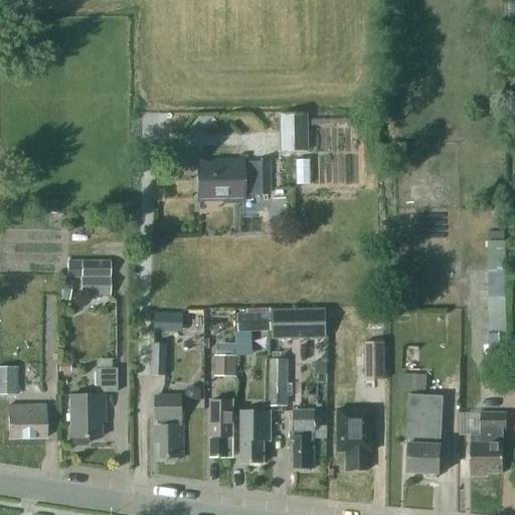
[(306,151),(306,115),(278,115),(278,152),(306,151)]
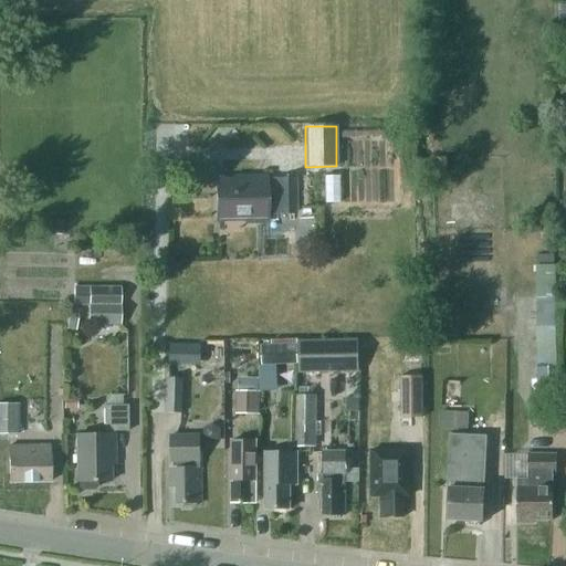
[(292,213),(291,179),(273,180),(273,182),(263,182),(263,178),(244,178),(244,184),(213,184),(215,219),(244,218),(244,221),(264,221),(263,211),(276,211),(276,213),(292,213)]
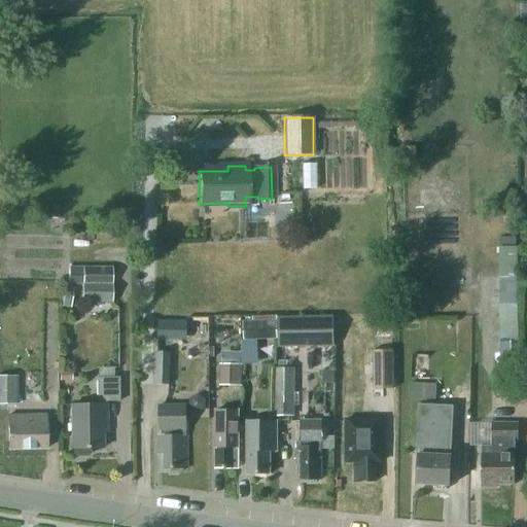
[(45,208),(45,218),(58,218),(58,208),(45,208)]
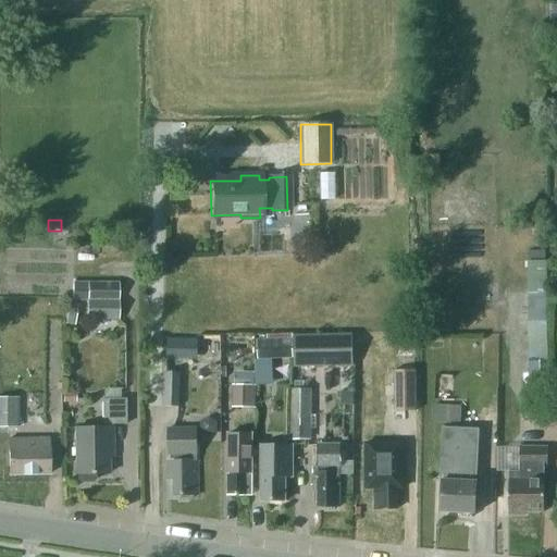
[(84,320),(118,320),(119,284),(78,283),(78,299),(84,299),(84,320)]
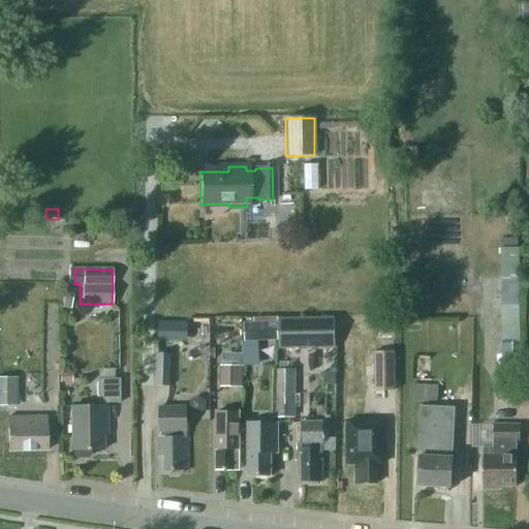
[(502,283),(502,369),(521,369),(519,283),(502,283)]
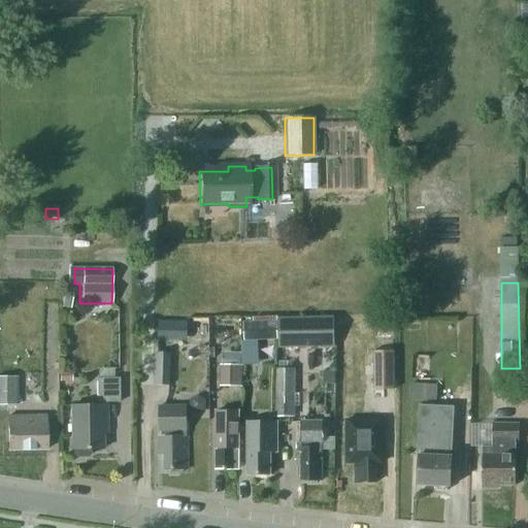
[(61,308),(70,308),(73,288),(64,287),(61,308)]
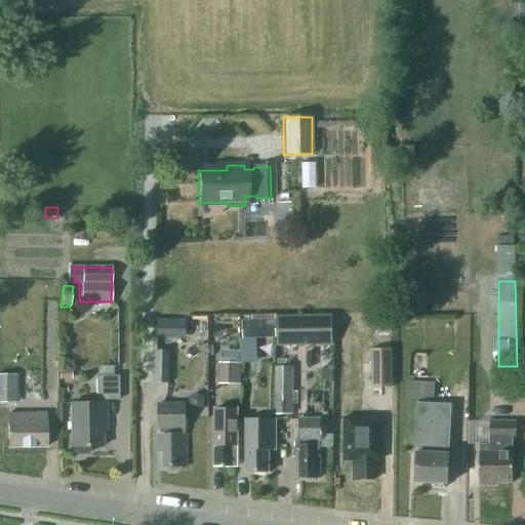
[(331,317),(277,318),(278,347),(331,346),(331,332),(331,317)]
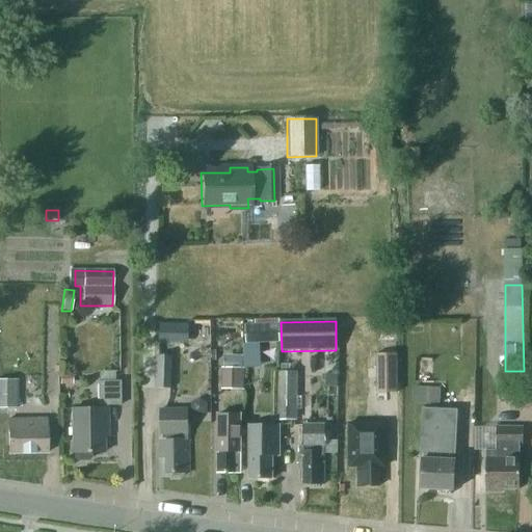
[(160,343),(189,344),(190,324),(161,323),(160,343)]
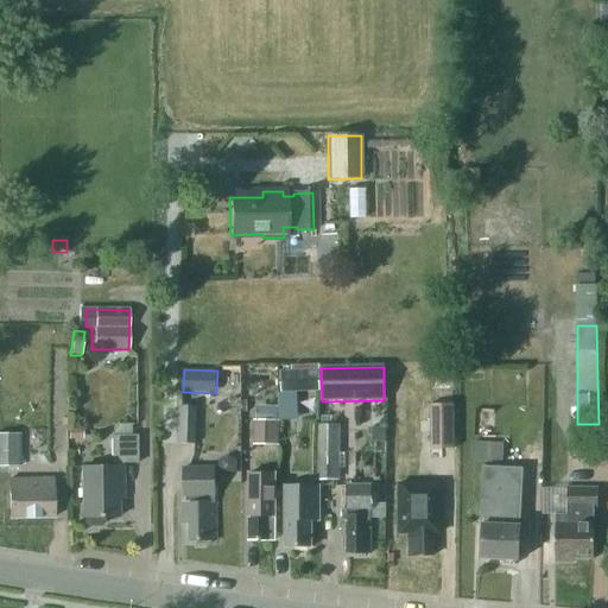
[(282,372),(283,392),(321,391),(320,369),(282,372)]
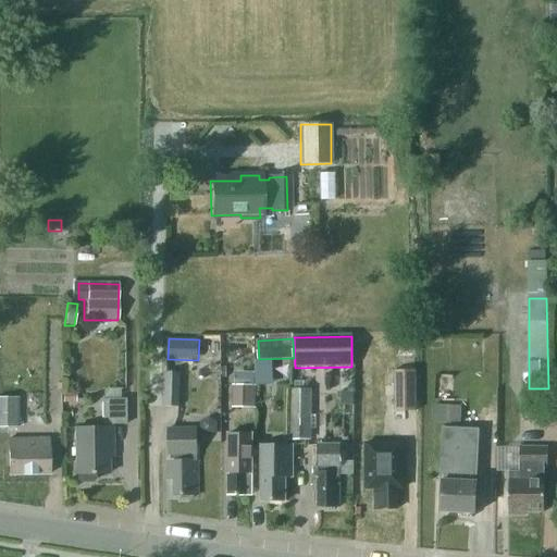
[(381,341),(380,367),(419,368),(420,342),(381,341)]
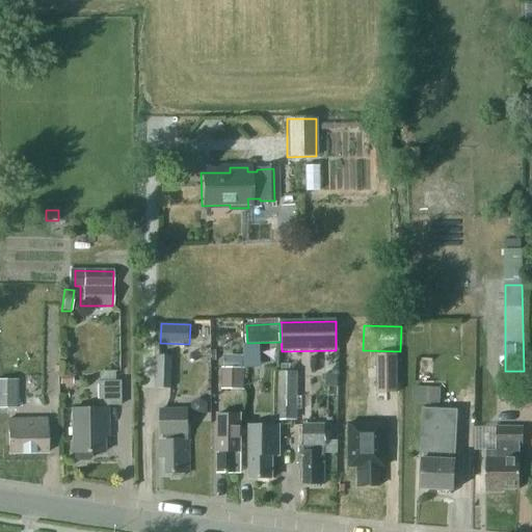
[(158,388),(170,388),(170,354),(158,354),(158,388)]
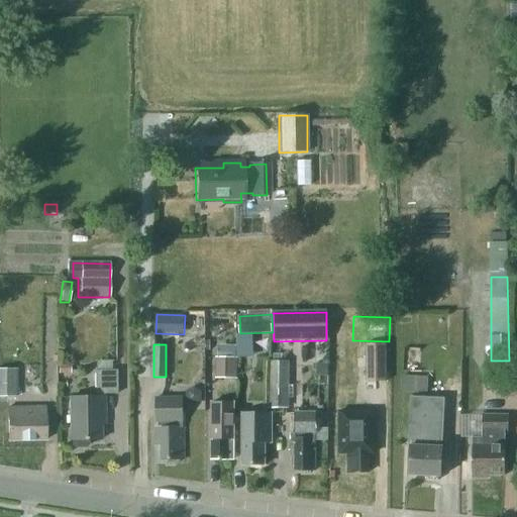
[(366,344),(366,382),(387,382),(386,344),(366,344)]
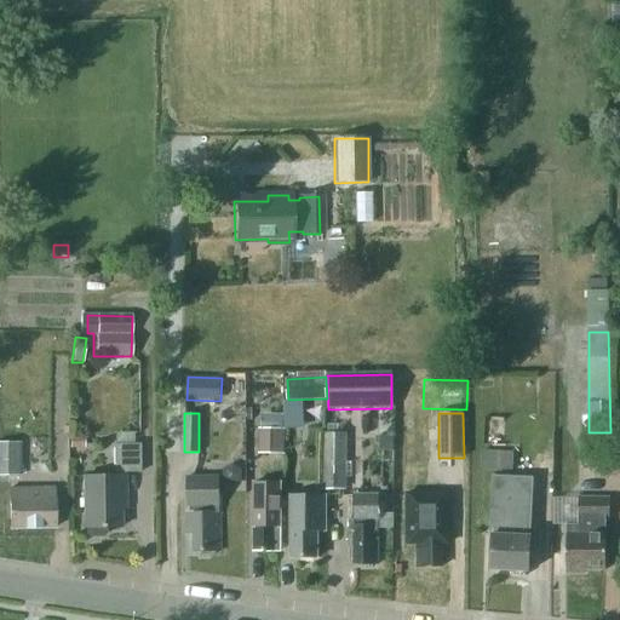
[(259,453),(285,453),(285,429),(259,429),(259,453)]
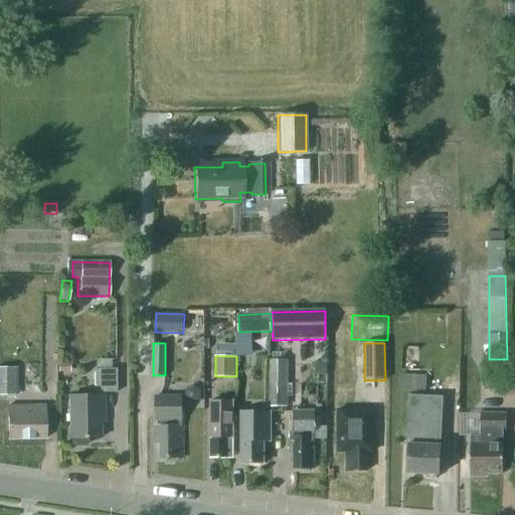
[(269,360),(269,409),(286,409),(286,360),(269,360)]
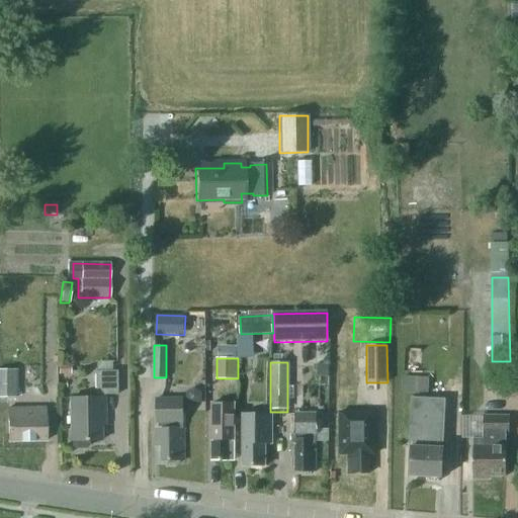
[(69,366),(58,366),(58,374),(69,374),(69,366)]
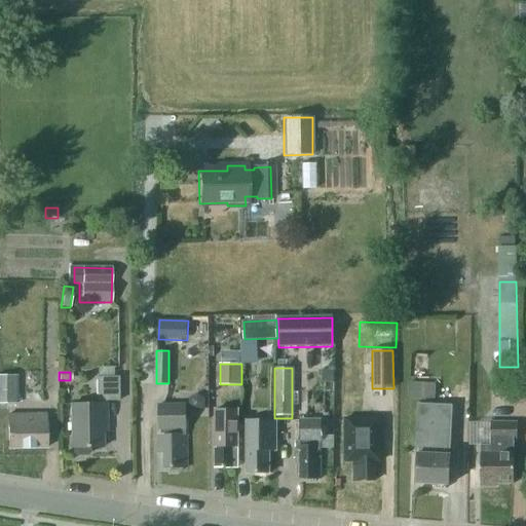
[(17,376),(0,375),(0,404),(17,404),(17,376)]
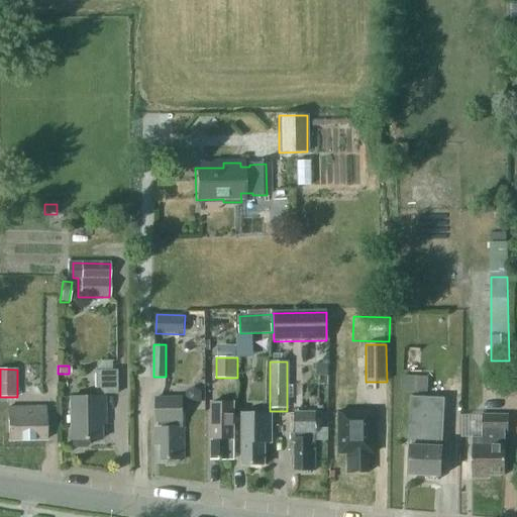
[(72,445),(74,447),(85,447),(87,444),(87,440),(100,439),(100,415),(103,415),(103,397),(102,394),(116,394),(115,371),(95,372),(94,397),(69,397),(70,440),(72,440),(72,445)]
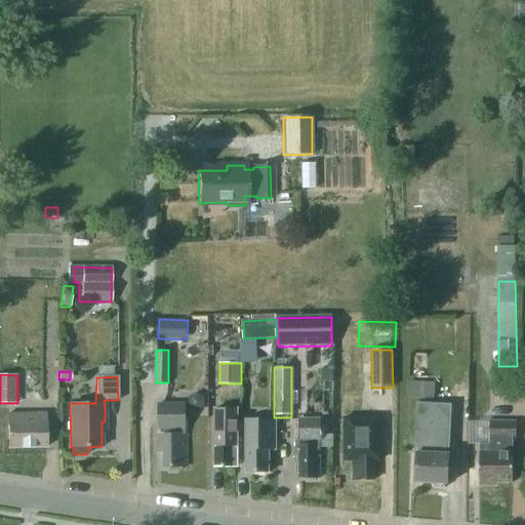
[(407,397),(435,398),(435,382),(408,381),(407,397)]
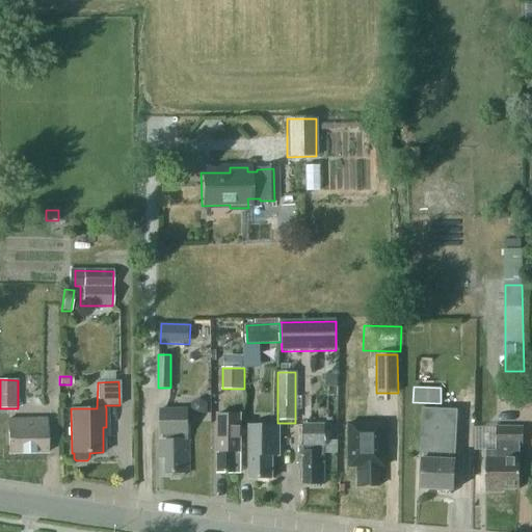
[(421,488),(454,489),(456,460),(452,459),(457,409),(423,408),(421,454),(423,454),(423,458),(422,458),(421,488)]
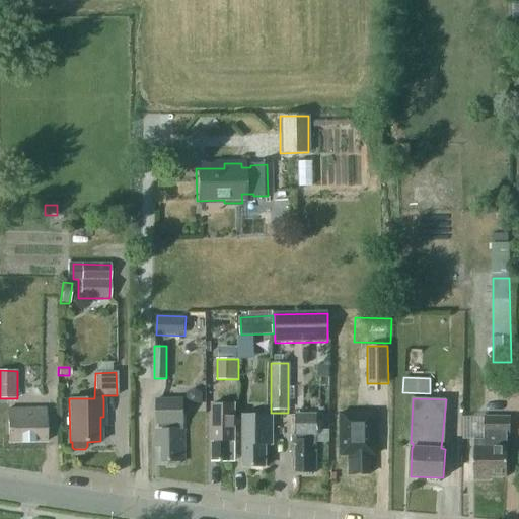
[(158,429),(155,429),(156,447),(161,447),(162,461),(184,461),(184,429),(182,429),(182,399),(157,399),(158,429)]
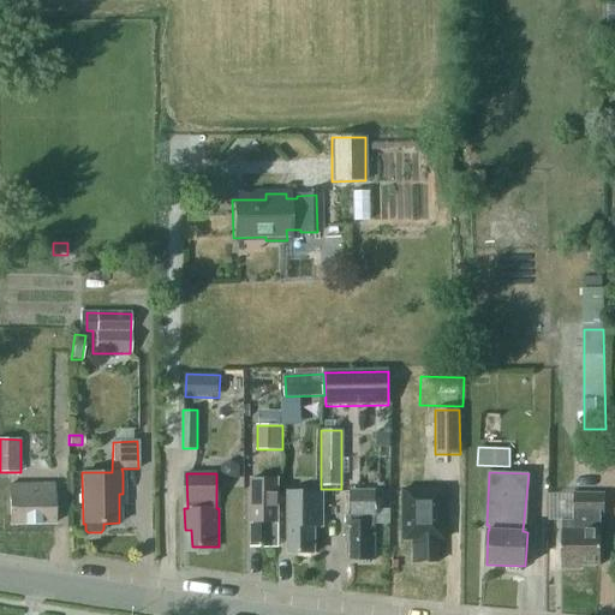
[(439,538),(442,538),(442,511),(436,511),(436,491),(424,491),(424,477),(407,477),(407,511),(415,511),(415,562),(439,561),(439,538)]
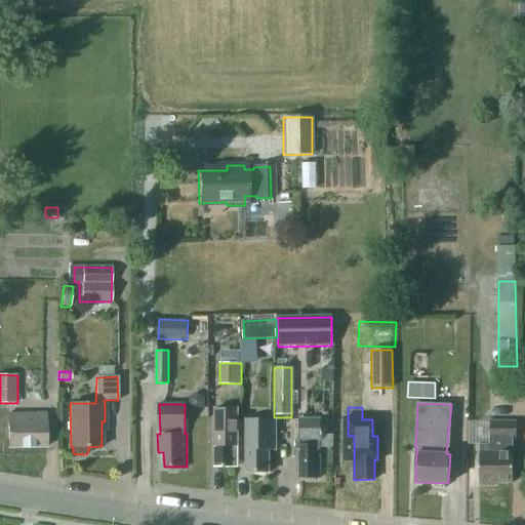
[(215,467),(237,467),(237,438),(237,421),(237,408),(215,409),(215,421),(215,467)]
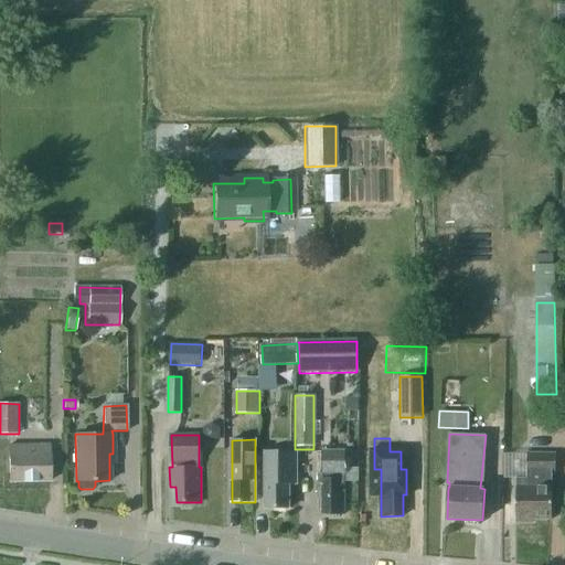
[(8,446),(9,482),(49,481),(49,445),(8,446)]
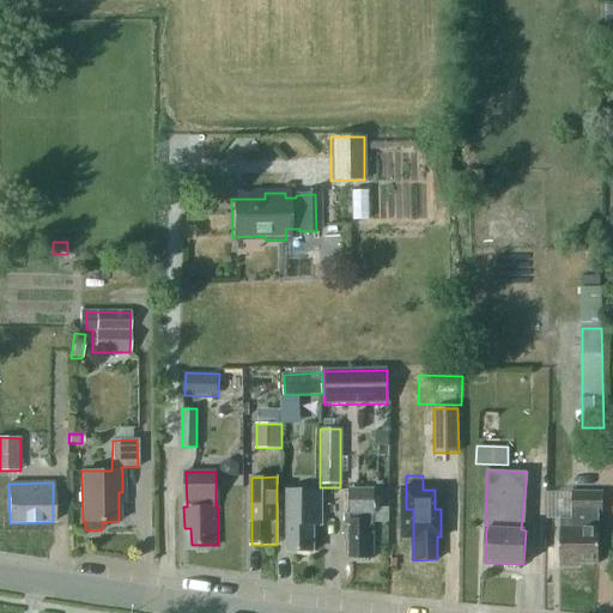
[(374,508),(375,508),(375,489),(350,489),(351,525),(345,525),(345,540),(350,540),(350,558),(374,557),(374,525),(374,508)]
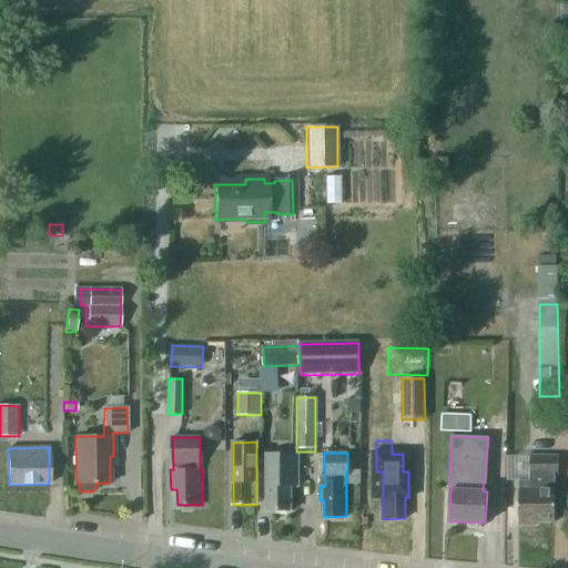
[(266,474),(266,510),(291,510),(291,487),(298,487),(298,454),(266,454),(266,474)]
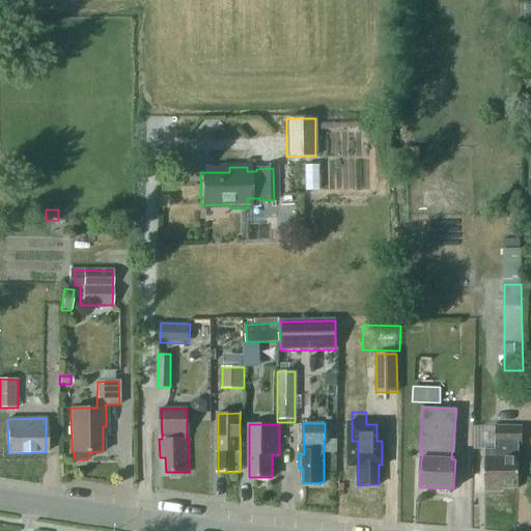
[(522,444),(522,426),(495,426),(495,444),(501,444),(501,450),(485,450),(484,491),(501,491),(501,487),(519,487),(519,457),(511,456),(511,444),(522,444)]
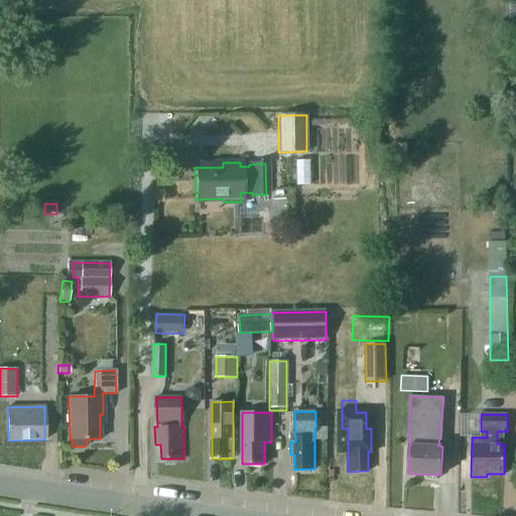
All buildings are outlined.
